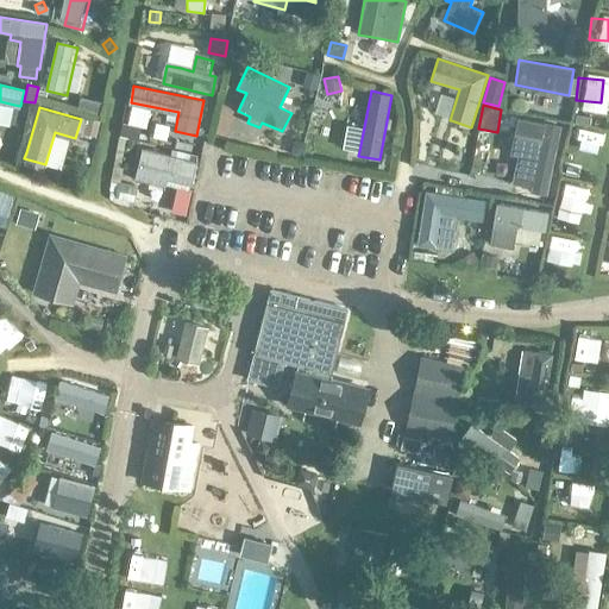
[(514,136),(510,152),(538,158),(537,162),(531,161),(527,174),(534,175),(531,192),(547,195),(562,125),(545,121),(545,124),(519,118),(514,136)]
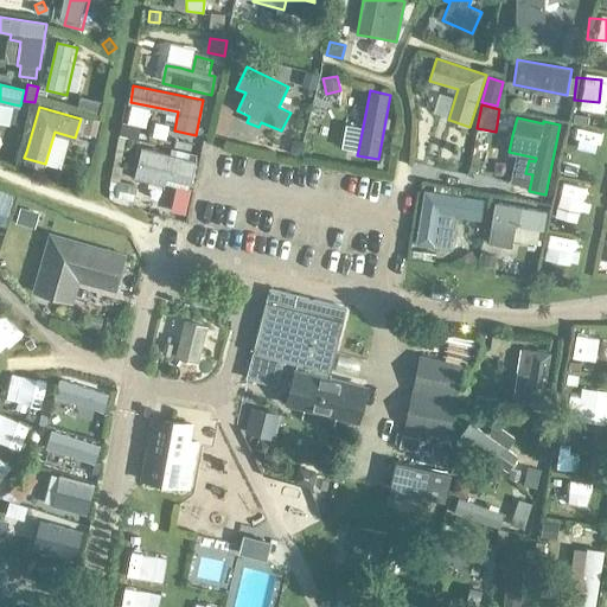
[(139,140),(141,127),(122,123),(119,136),(139,140)]
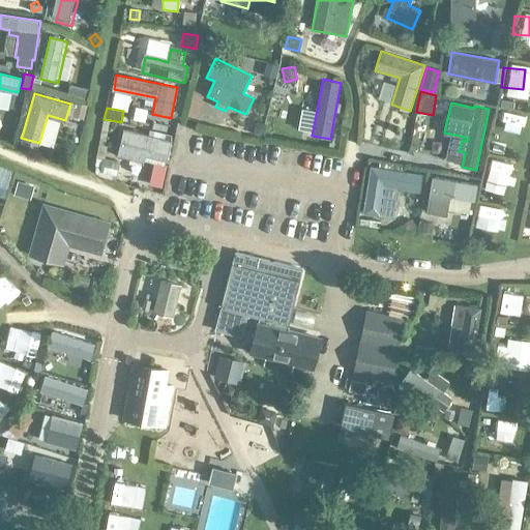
[(85,123),(88,113),(78,110),(75,120),(85,123)]
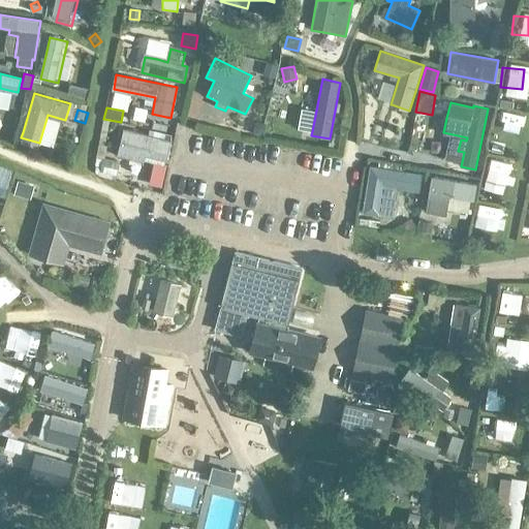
[(489,127),(510,131),(514,118),(492,114),(489,127)]
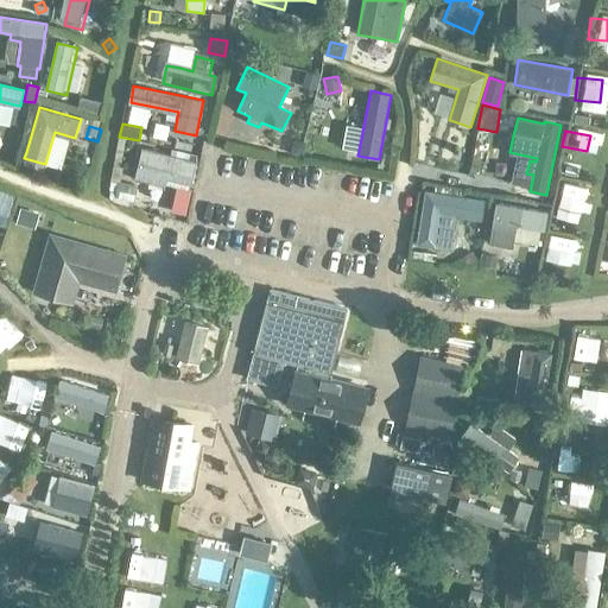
[(291,154),(302,157),(305,143),(295,140),(291,154)]
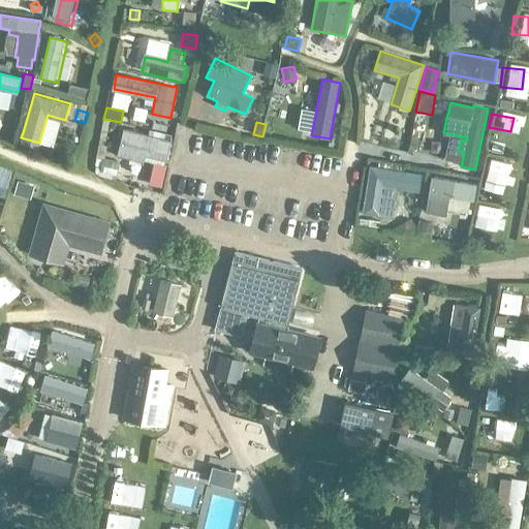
[(123,130),(117,156),(165,167),(168,156),(172,142),(123,130)]
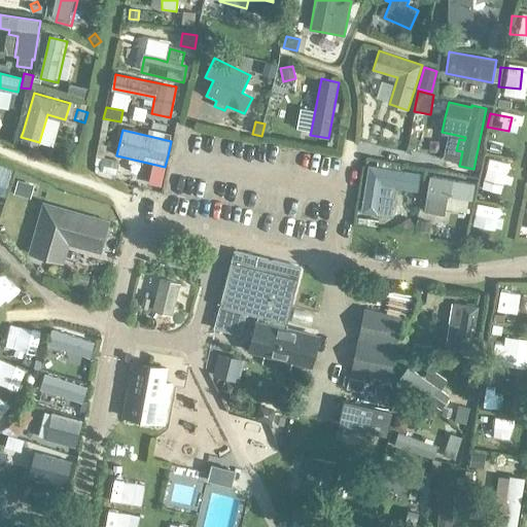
[(491,144),(489,151),(498,152),(500,145),(491,144)]
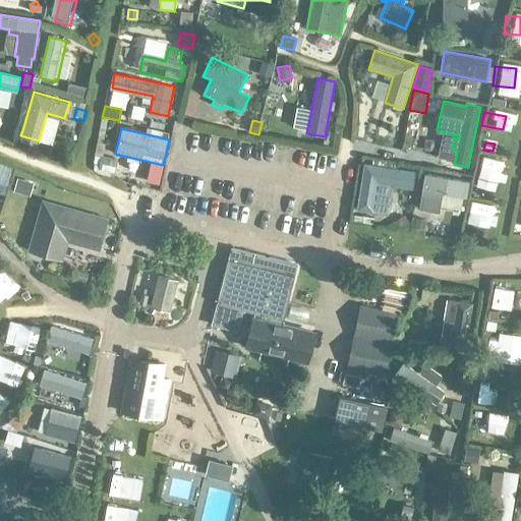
[(471,175),(495,180),(499,161),(476,156),(471,175)]
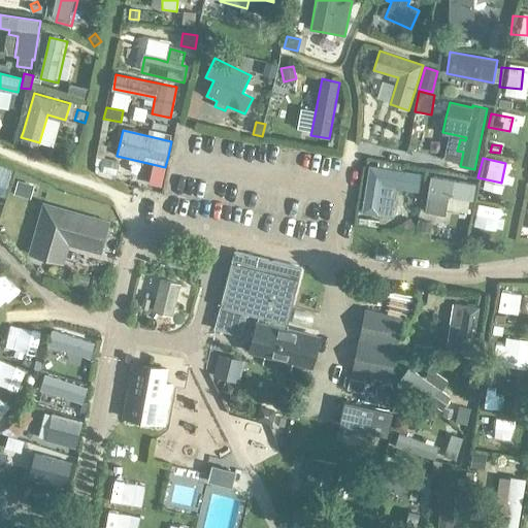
[(118,165),(101,162),(99,172),(116,175),(118,165)]
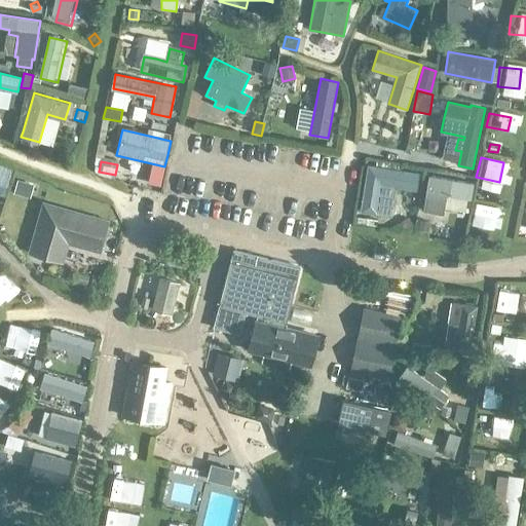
[(367,165),(360,213),(378,216),(382,186),(403,190),(406,172),(367,165)]
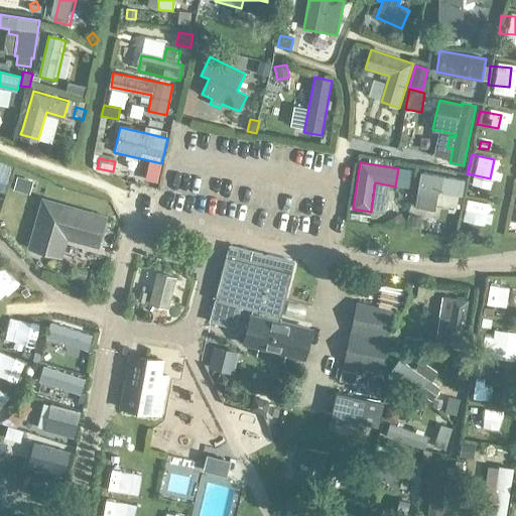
[(0,165),(0,184),(2,185),(9,169),(0,165)]
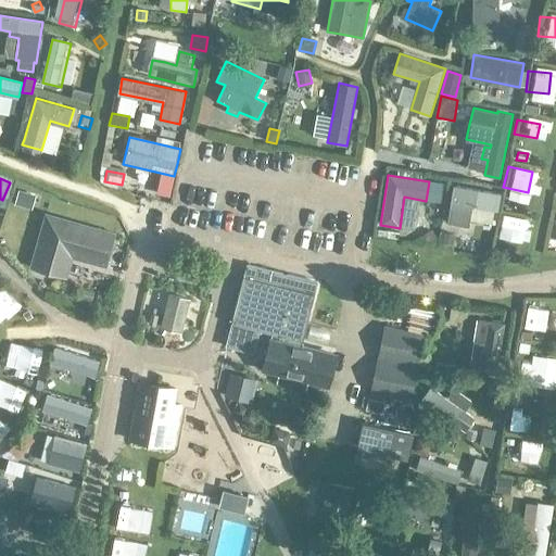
[(498,213),(502,196),(453,187),(450,204),(446,224),(470,227),(471,220),(474,209),(494,212),(498,213)]
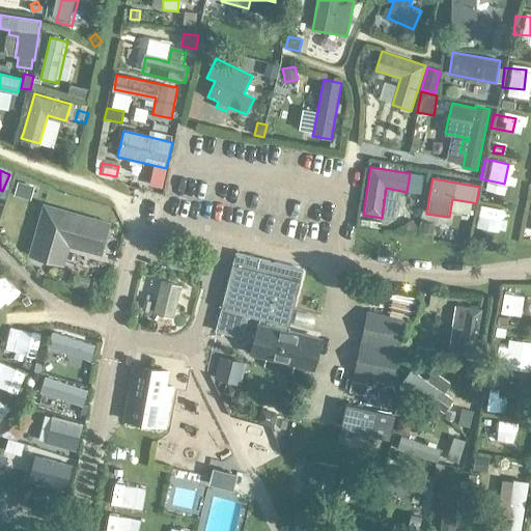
[(39,191),(21,185),(17,199),(35,204),(39,191)]
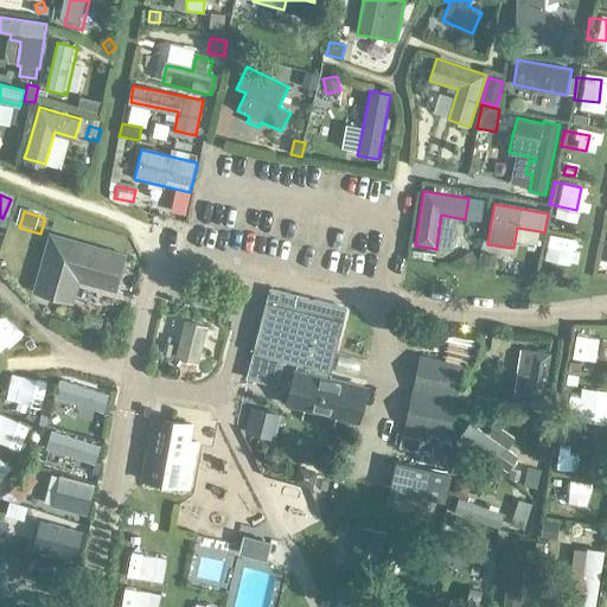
[(50,235),(33,293),(72,304),(78,282),(115,292),(125,256),(50,235)]
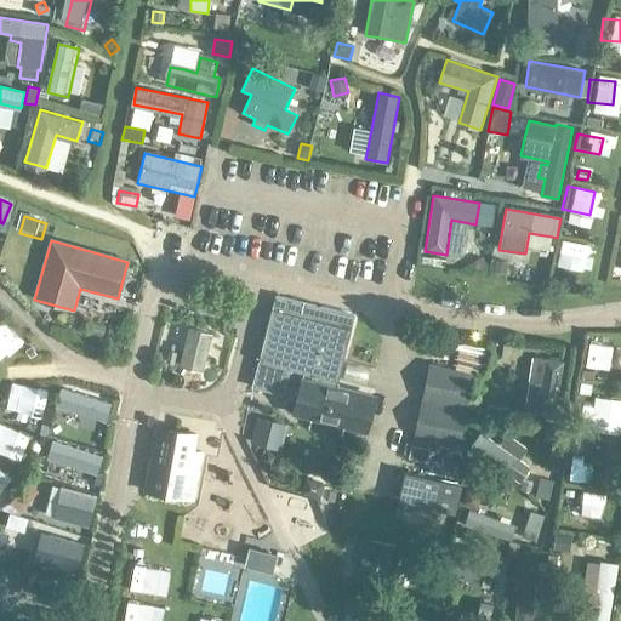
[(548,269),(575,271),(576,246),(550,245),(548,269)]
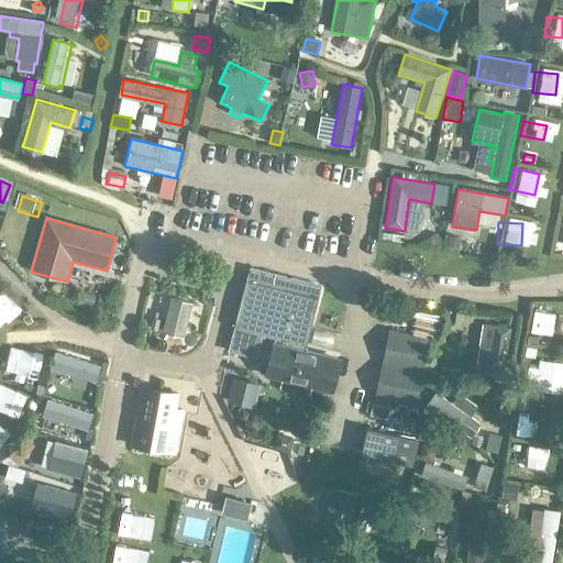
[(438,233),(428,239),(433,249),(443,243),(438,233)]
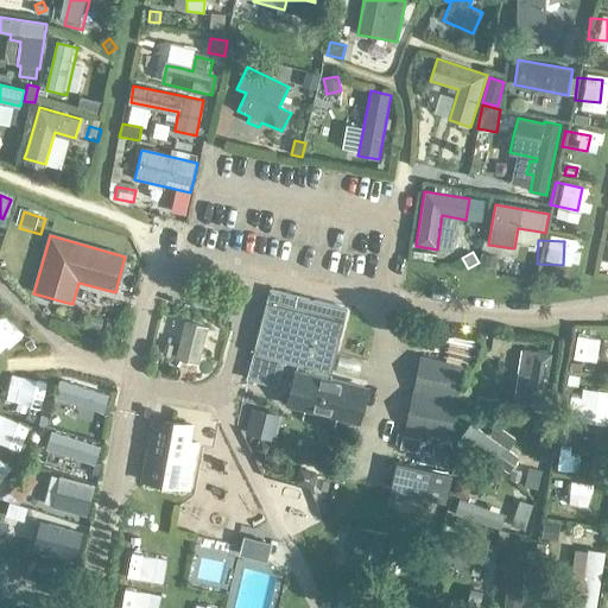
[(498,257),(486,254),(485,266),(482,265),(481,271),(494,273),(498,257)]
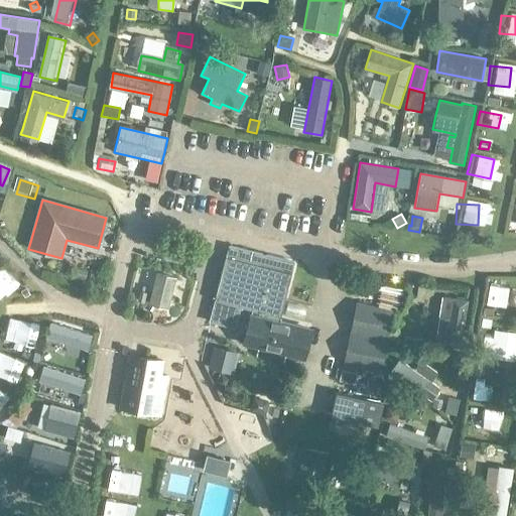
[(445,223),(439,244),(459,249),(464,228),(445,223)]
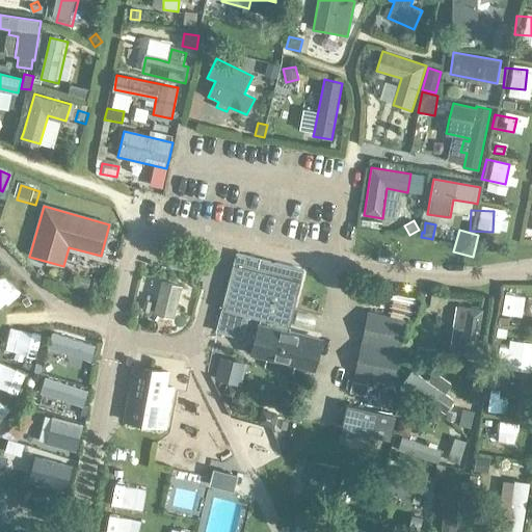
[(237,253),(217,330),(242,338),(248,317),(260,320),(251,352),(313,368),(320,340),(287,331),(302,270),(237,253)]
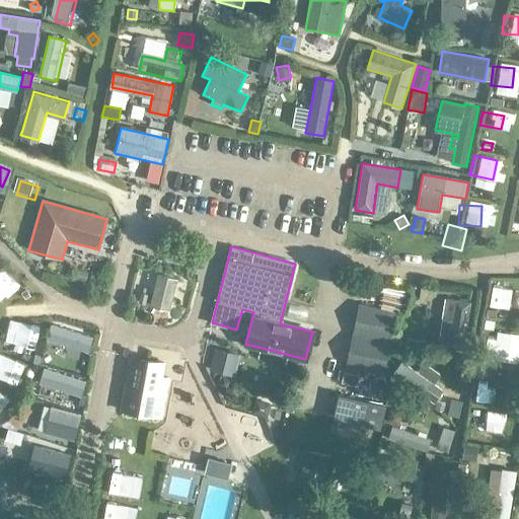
[(175,279),(157,275),(150,306),(168,310),(175,279)]
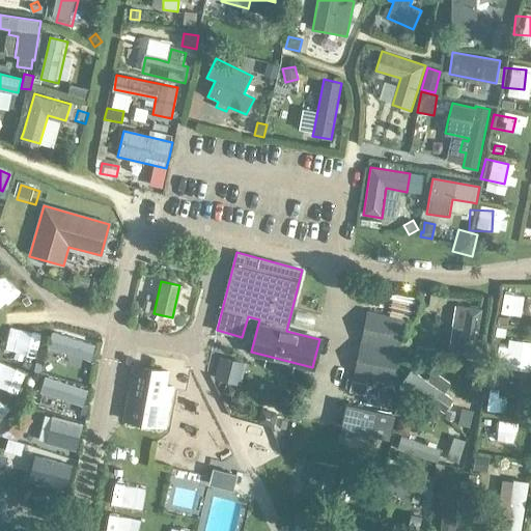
[(522,313),(523,299),(500,298),(499,312),(522,313)]
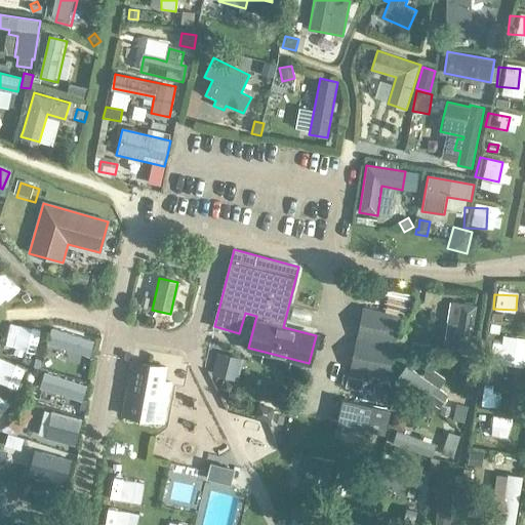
[(469,349),(475,307),(449,303),(442,345),(469,349)]
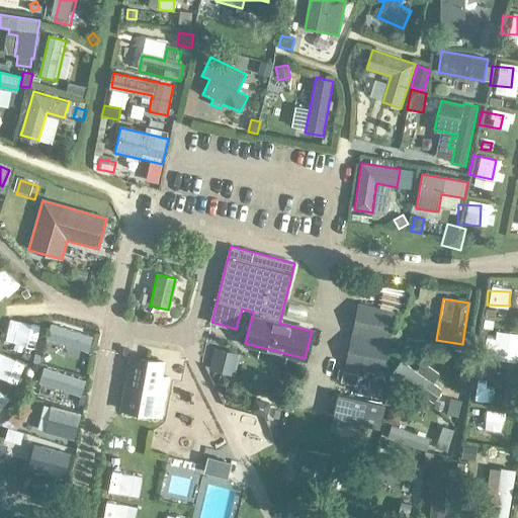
[(396,313),(370,307),(357,304),(349,335),(387,344),(396,313)]
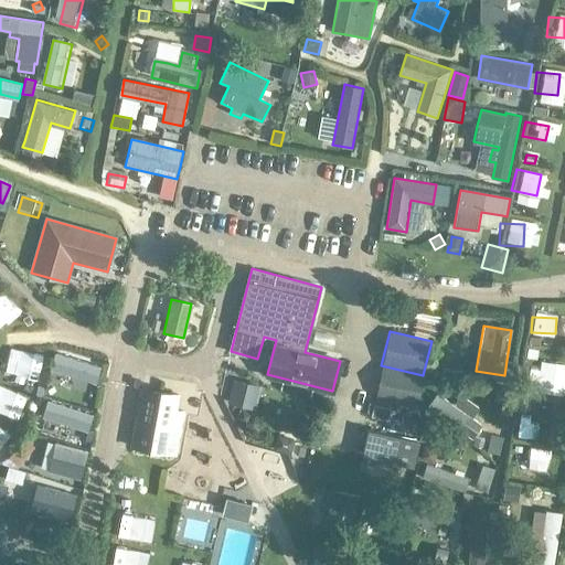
[(526,386),(553,387),(554,361),(528,360),(526,386)]
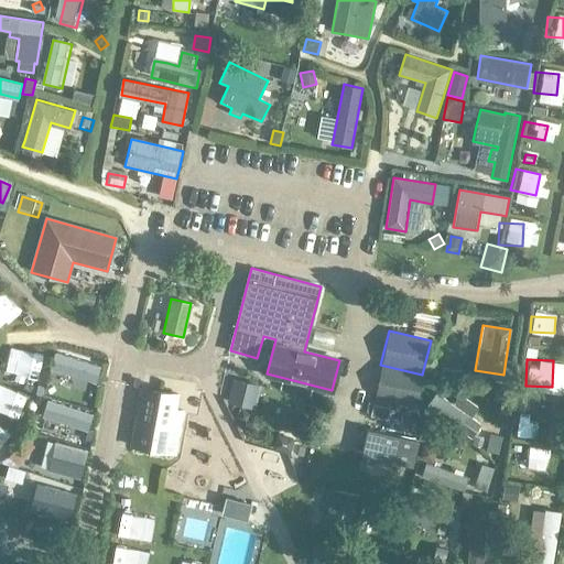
[(66,368),(56,366),(52,384),(85,392),(91,366),(68,360),(66,368)]
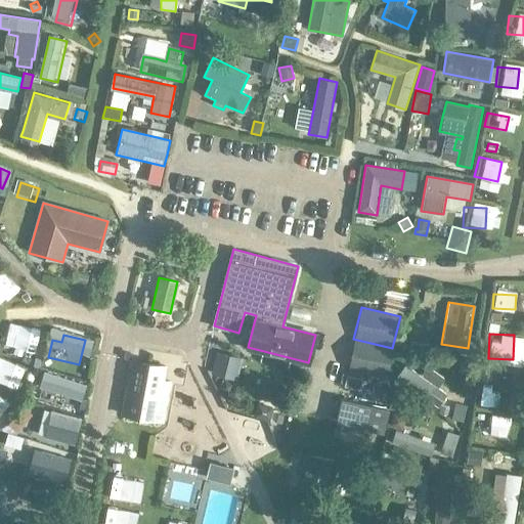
[(392,348),(353,339),(346,370),(385,380),(392,348)]
